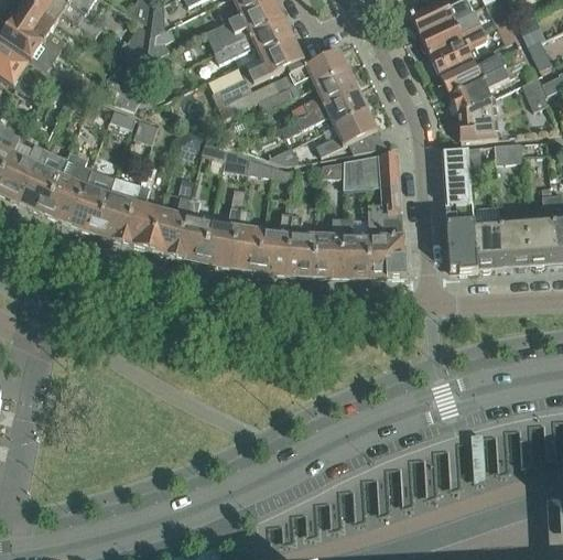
[(85,14),(62,0),(25,0),(24,1),(57,22),(62,14),(99,39),(106,30),(84,17),(85,14)]
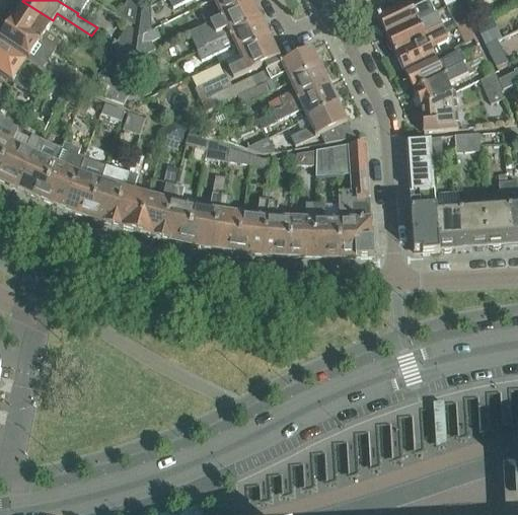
[(57,0),(78,13),(87,0),(57,0)]
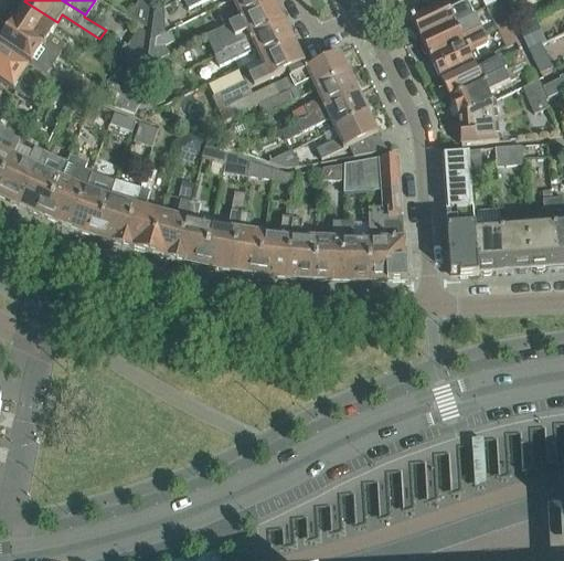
[(147,23),(150,0),(138,0),(130,12),(147,23)]
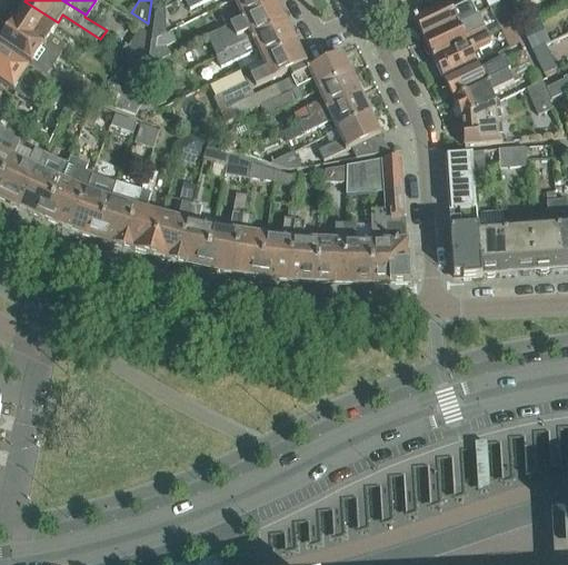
[(238,7),(222,15),(228,25),(228,27),(279,1),(278,0),(235,0),(238,7)]
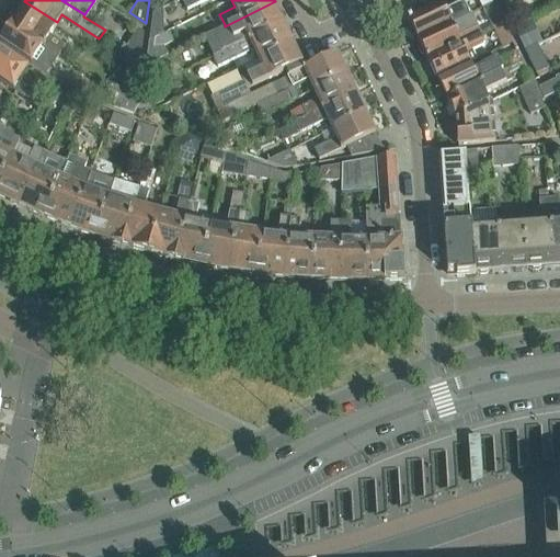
[(410,15),(408,16),(410,21),(408,24),(411,30),(414,30),(419,37),(468,12),(464,1),(446,10),(441,0),(410,15)]
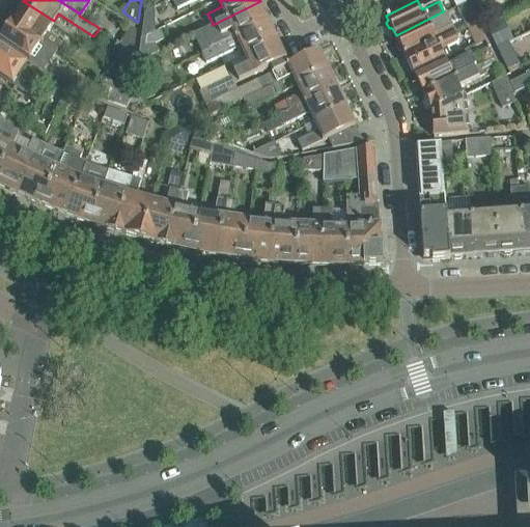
[(475,18),(467,0),(457,4),(466,23),(475,19),(475,18)]
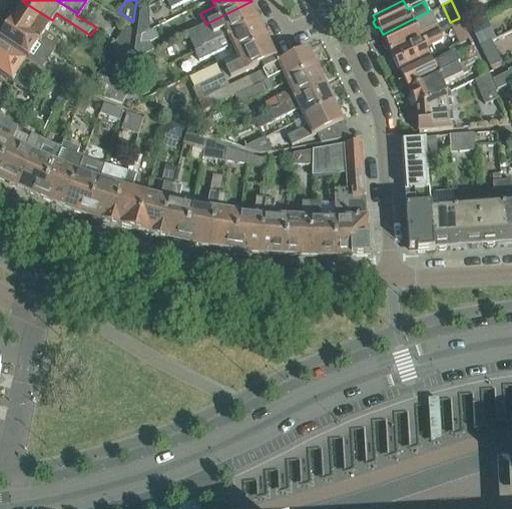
[(459,0),(463,9),(478,2),(477,0),(459,0)]
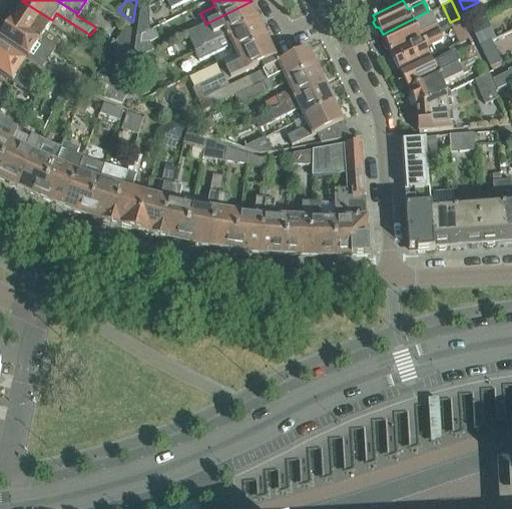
[(52,20),(22,1),(17,8),(17,11),(13,18),(55,46),(60,39),(45,29),(52,20)]
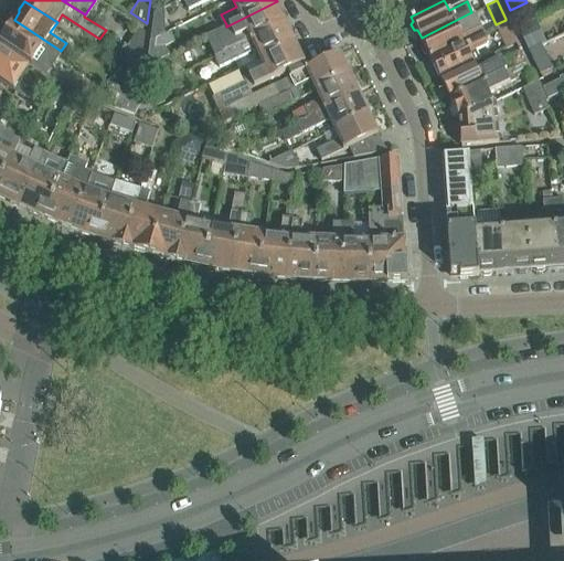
[(212,32),(208,33),(208,35),(212,43),(246,28),(251,36),(252,39),(286,21),(277,1),(226,27),(226,24),(212,32)]
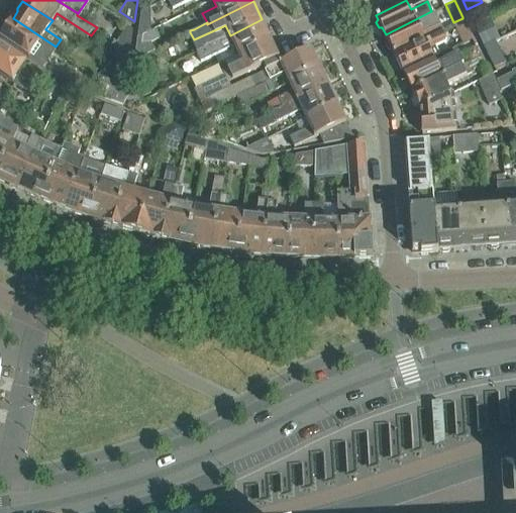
[(150,26),(149,4),(141,8),(137,33),(143,31),(142,32),(146,30),(146,29),(150,26)]
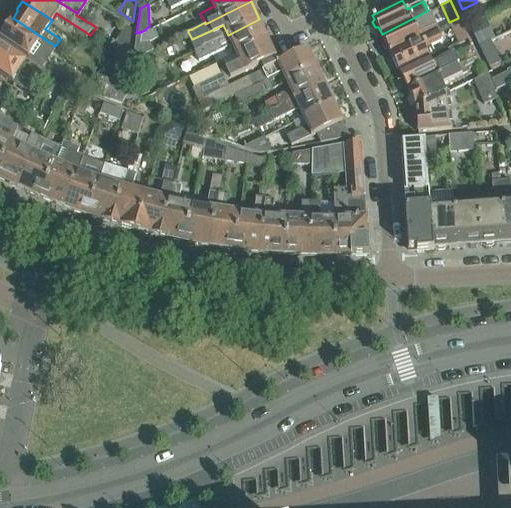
[(390,51),(438,28),(429,10),(427,11),(382,34),(383,38),(382,41),(385,46),(388,47),(390,51)]
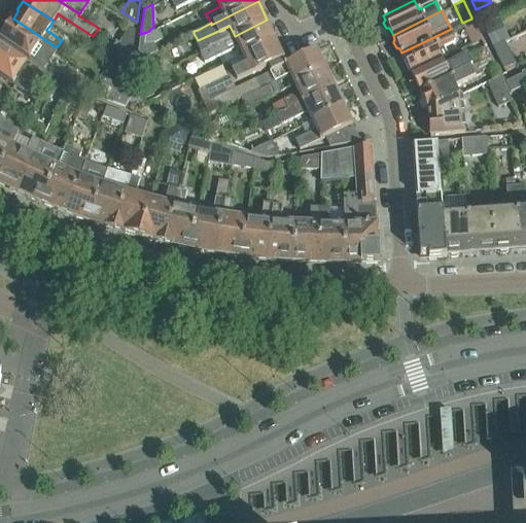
[(12,18),(0,35),(44,64),(57,47),(13,19),(12,18)]
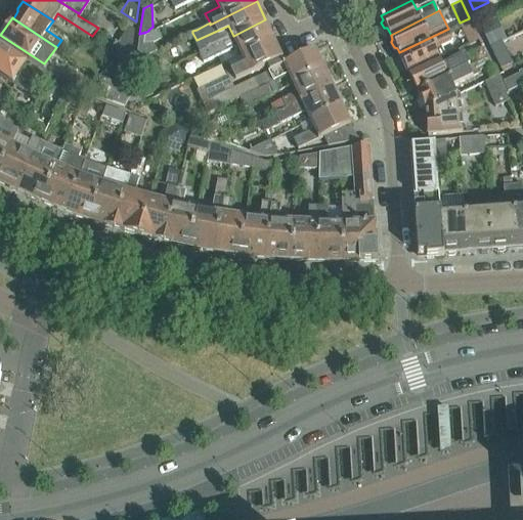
[(477,35),(469,18),(460,23),(468,39),(477,35)]
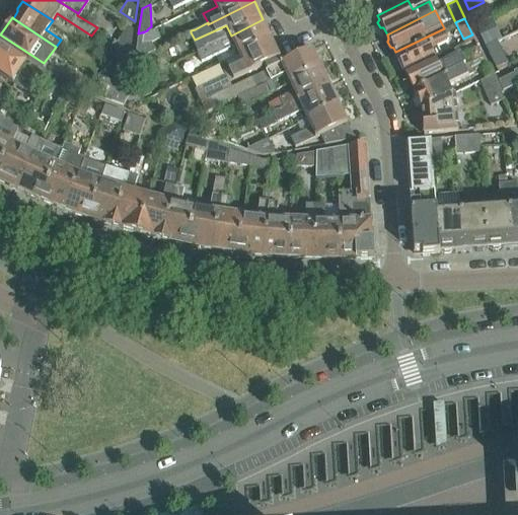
[(238,53),(270,38),(271,38),(270,34),(271,31),(268,25),(266,25),(263,19),(231,35),(230,33),(215,41),(216,41),(197,49),(202,59),(234,44),(238,53)]
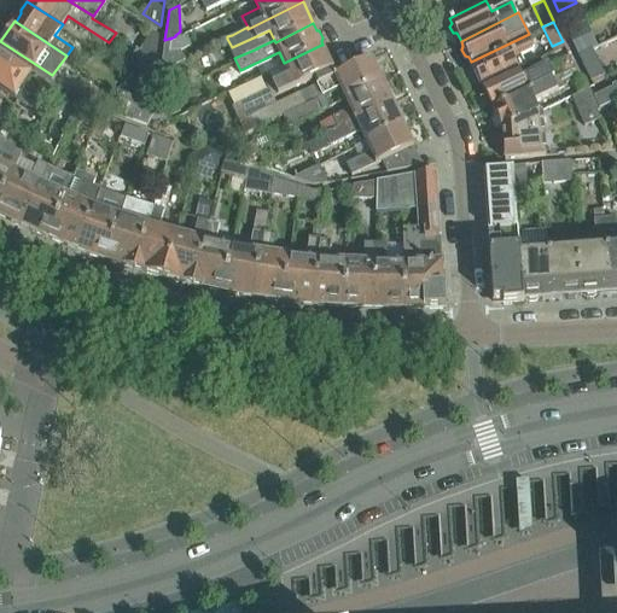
[(155,57),(159,33),(152,28),(139,48),(143,50),(143,48),(155,57)]
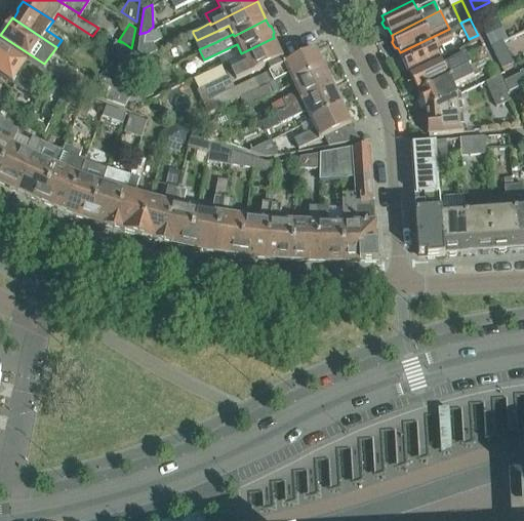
[(449,29),(400,52),(409,71),(440,55),(436,47),(453,39),(449,29)]
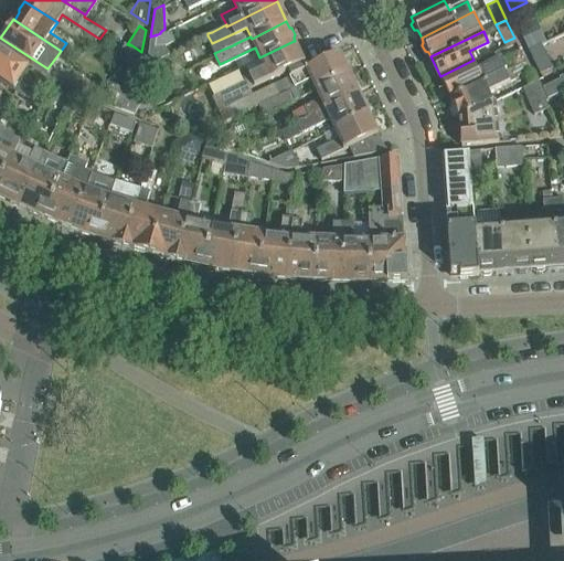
[(169,52),(166,43),(155,44),(156,35),(157,34),(150,36),(147,63),(169,52)]
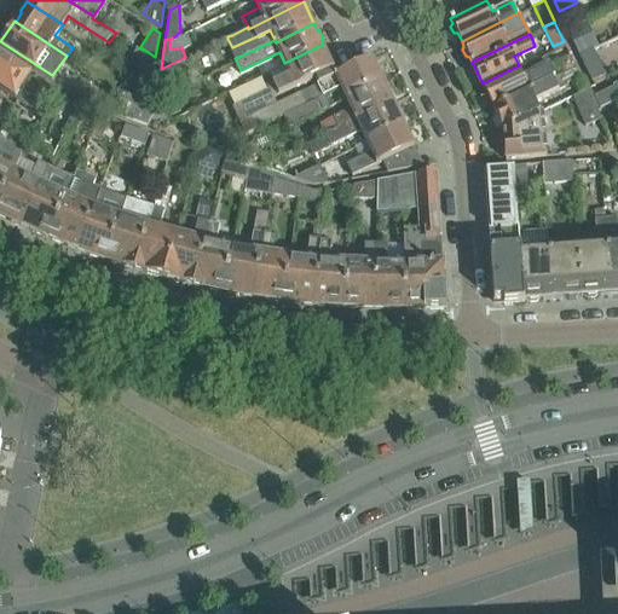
[(331,67),(333,67),(322,45),(284,63),(289,73),(273,80),(278,93),(316,75),(318,81),(335,73),(331,67)]
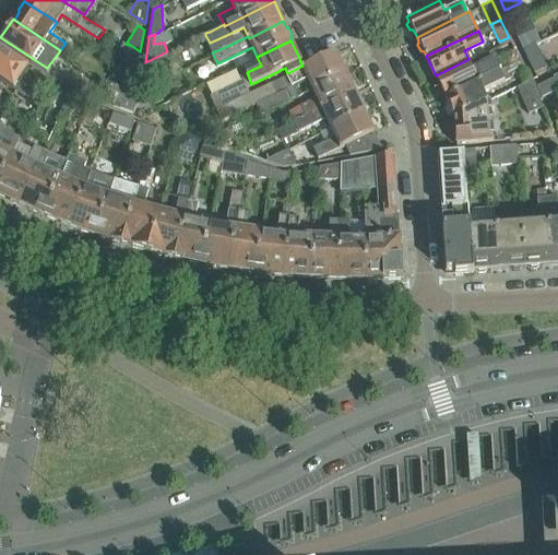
[(547,65),(536,42),(524,47),(535,70),(547,65)]
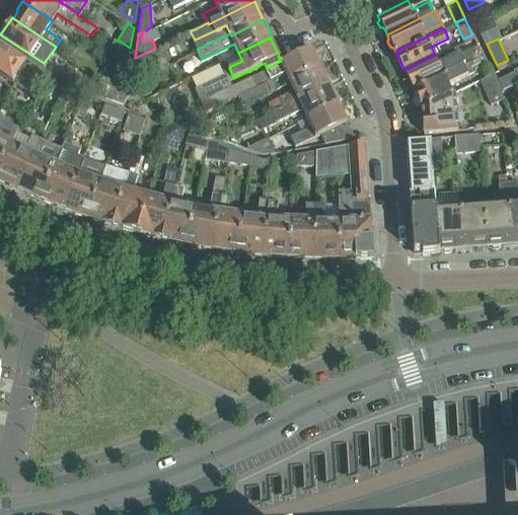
[(16,72),(24,61),(26,58),(0,41),(0,69),(35,92),(40,85),(31,81),(30,82),(16,72)]
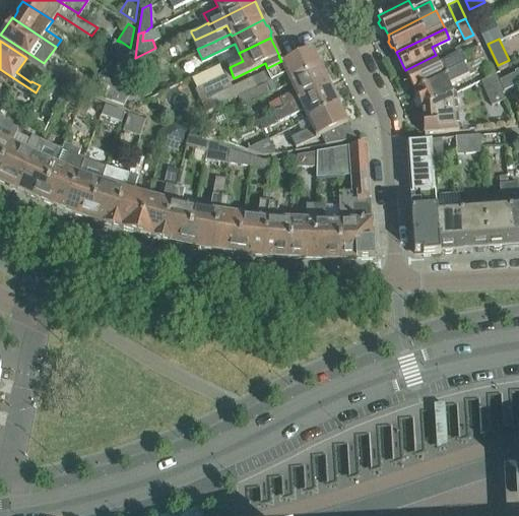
[(120,42),(117,65),(128,72),(131,50),(130,50),(130,48),(120,41),(120,42)]
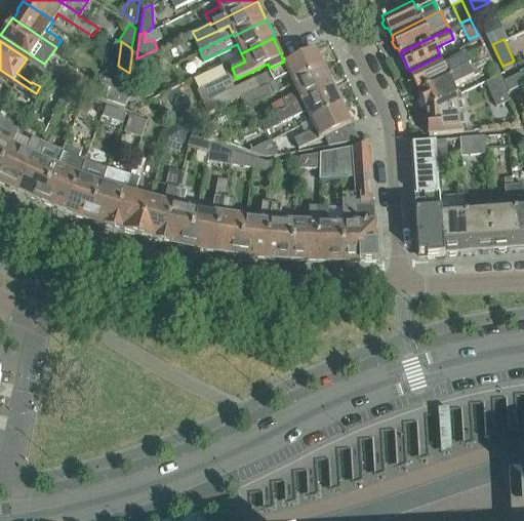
[(483,44),(474,48),(479,59),(488,55),(483,44)]
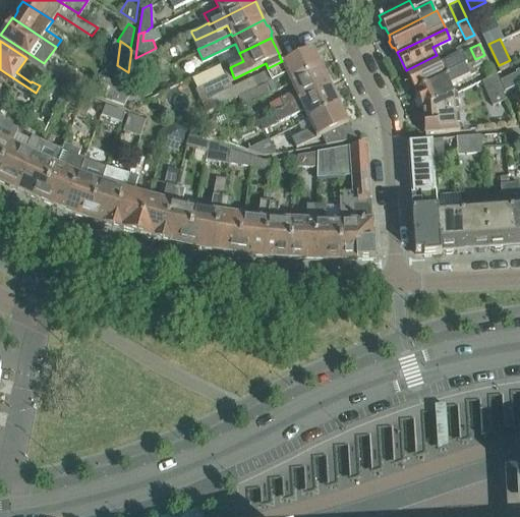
[(291,79),(322,65),(312,47),(282,61),(268,68),(233,84),(203,101),(207,110),(239,95),(243,104),(277,88),(273,78),(287,72),(291,79)]
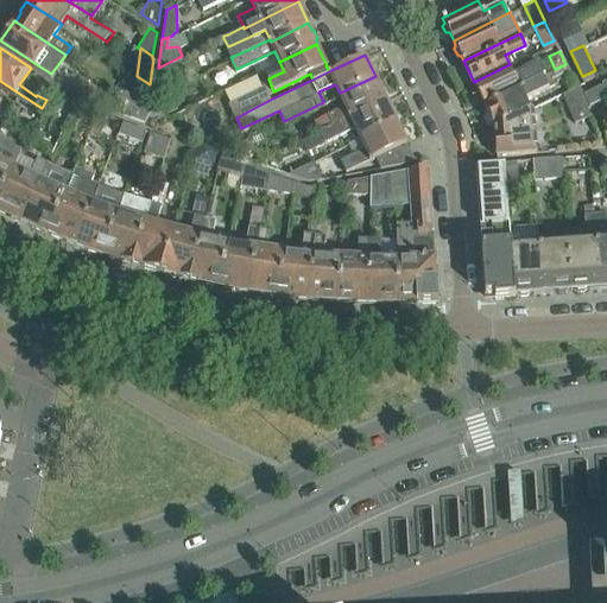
[(486,105),(545,74),(539,61),(514,73),(510,64),(474,82),(475,84),(474,88),(476,94),(481,95),(486,105)]
